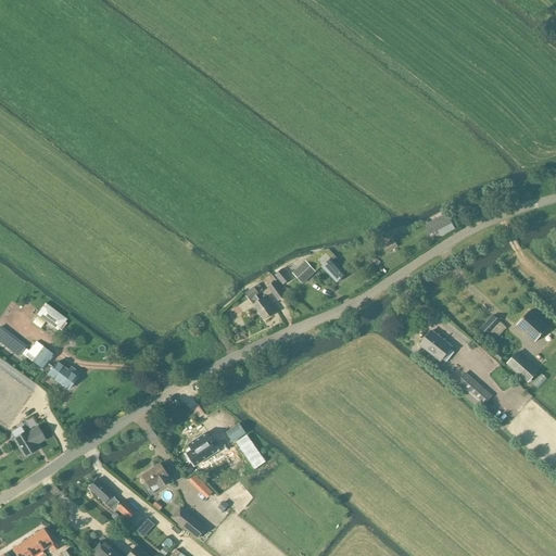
[(446,214),(432,222),(440,237),(455,229),(446,214)]
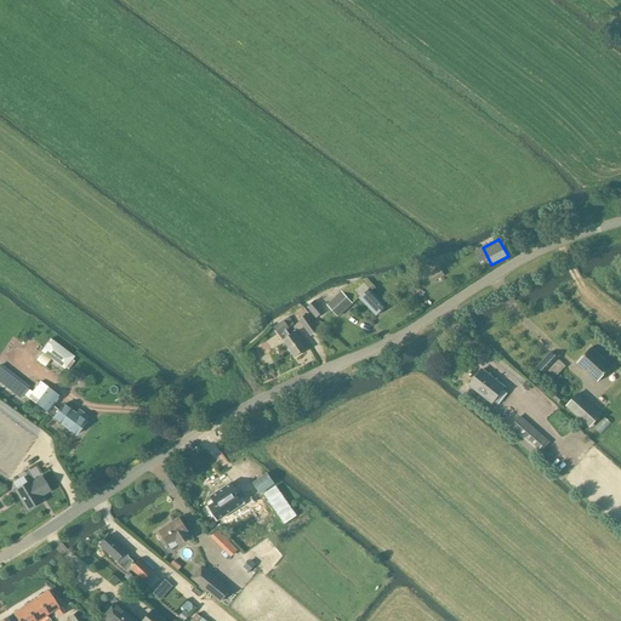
[(432,284),(445,275),(440,268),(427,278),(432,284)]
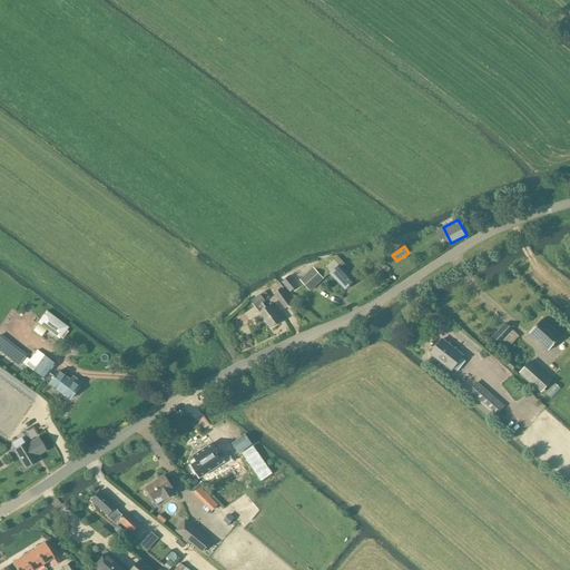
[(320,263),(314,268),(320,274),(326,268),(330,272),(345,290),(354,282),(342,267),(344,265),(337,256),(326,258),(321,264),(320,263)]
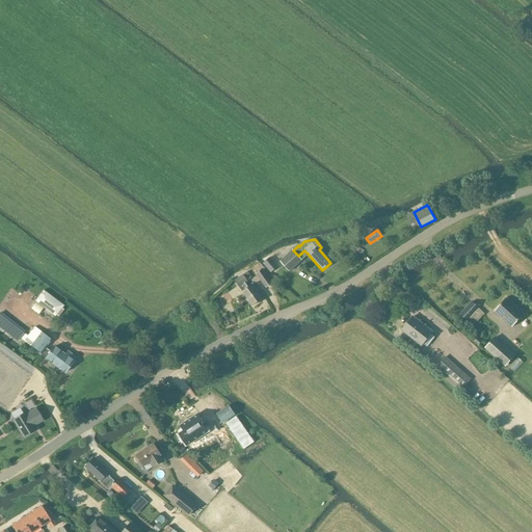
[(289,272),(302,261),(292,249),(280,261),(289,272)]
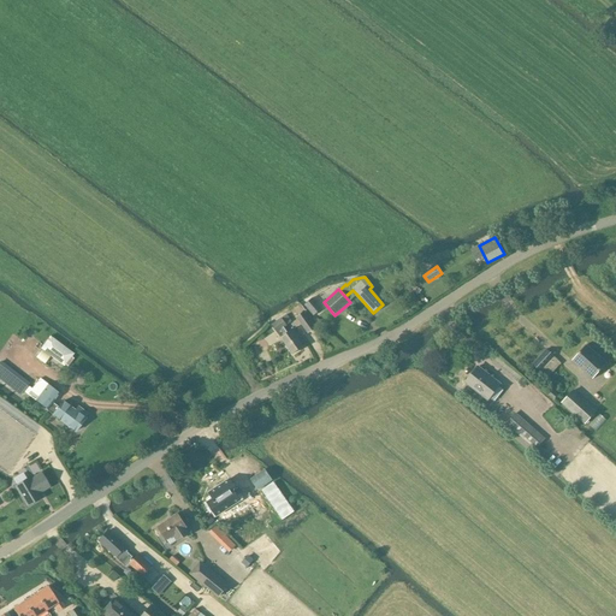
[(323,309),(313,298),(304,306),(314,317),(323,309)]
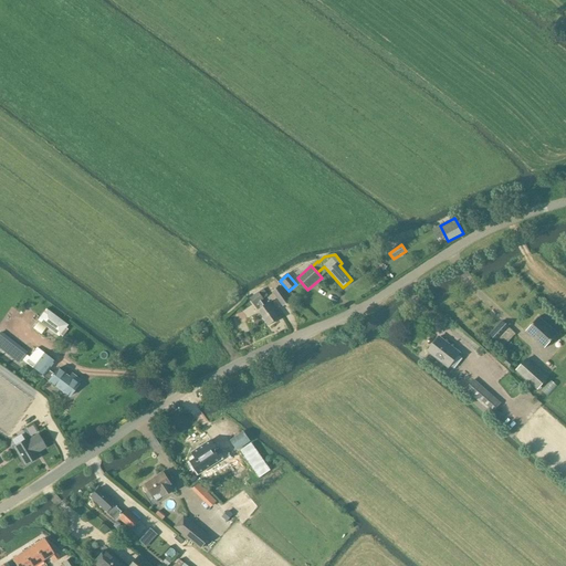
[(280,287),(273,292),(282,306),(290,301),(280,287)]
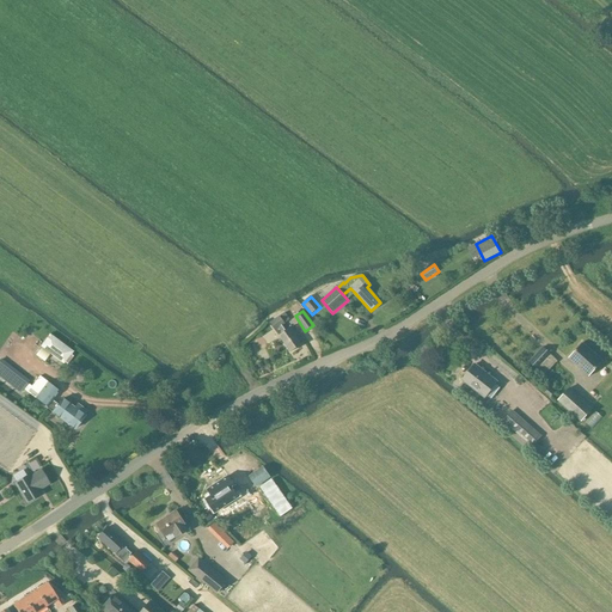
[(285,313),(270,323),(289,353),(303,343),(291,326),(286,330),(282,325),(289,319),(285,313)]
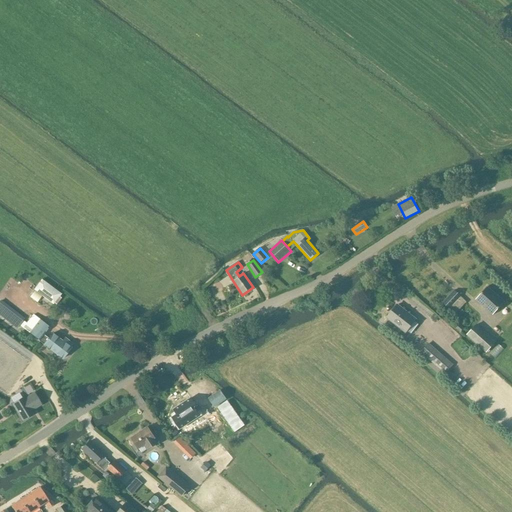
[(61,294),(42,279),(34,290),(53,305),(61,294)]
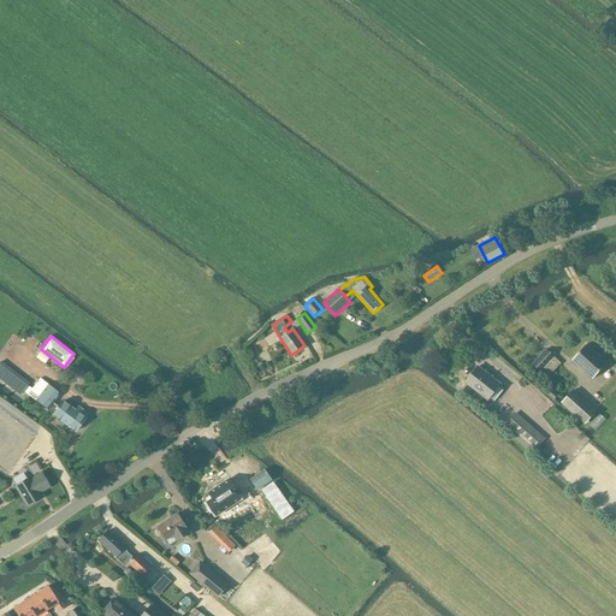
[(592,379),(606,363),(585,344),(572,360),(592,379)]
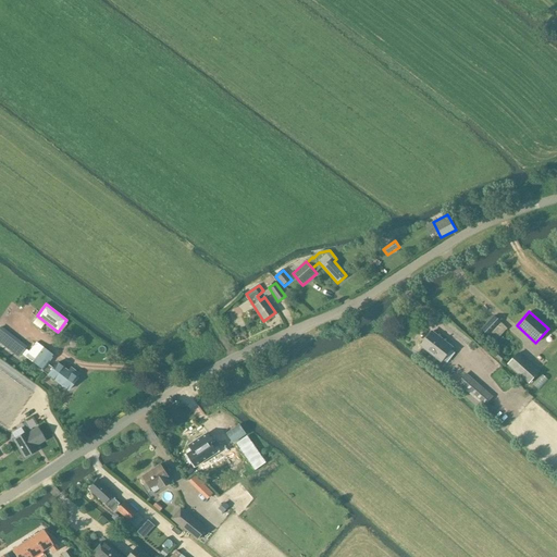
[(489,335),(500,323),(493,317),(481,329),(489,335)]
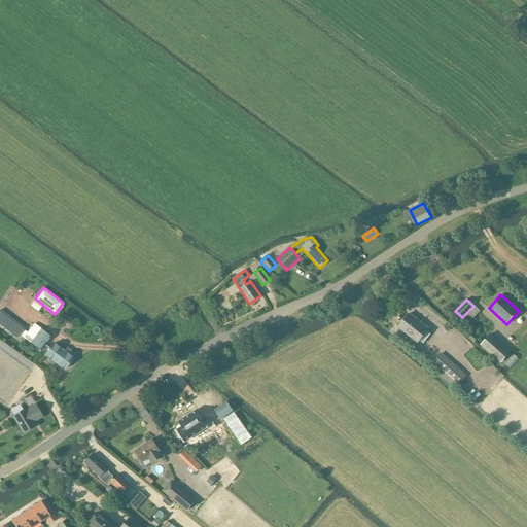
[(1,309),(0,311),(0,322),(6,328),(4,330),(9,335),(11,332),(19,338),(27,328),(1,309)]
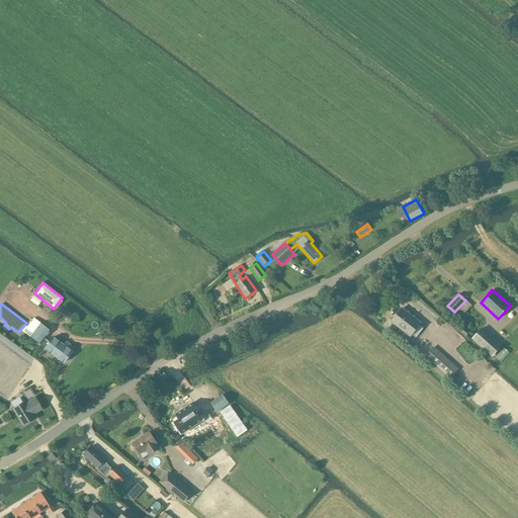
[(401,309),(391,322),(410,336),(420,323),(401,309)]
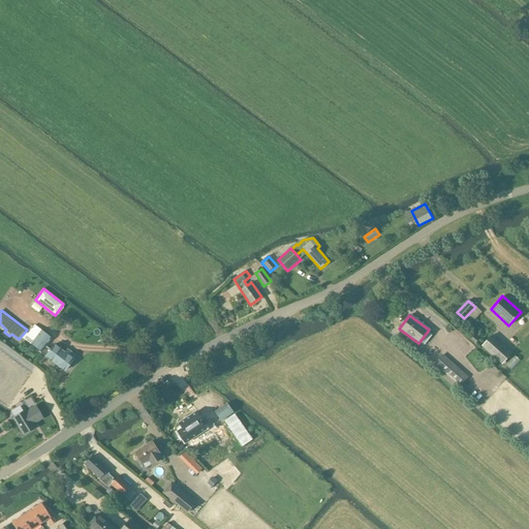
[(72,359),(75,355),(67,349),(64,352),(54,344),(49,351),(44,347),(51,338),(34,325),(24,339),(40,351),(39,352),(64,371),(73,360),(72,359)]
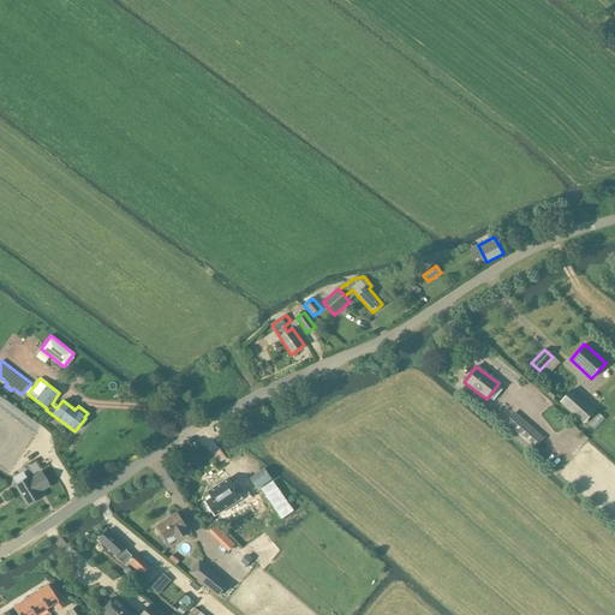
[(560,402),(583,423),(593,410),(583,400),(580,402),(569,392),(560,402)]
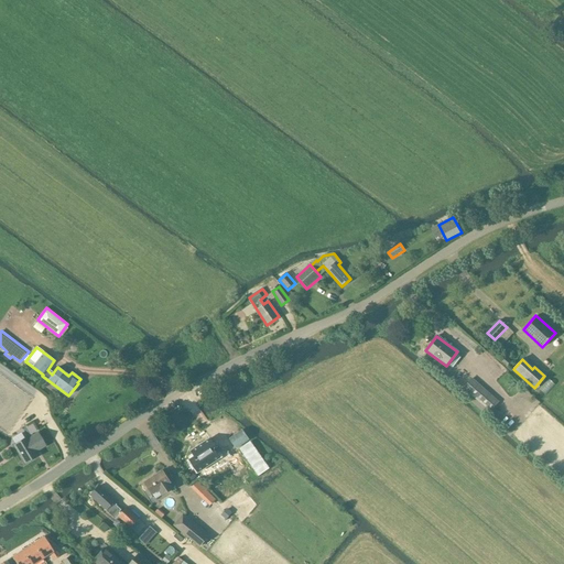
[(490,411),(498,403),(470,379),(464,387),(490,411)]
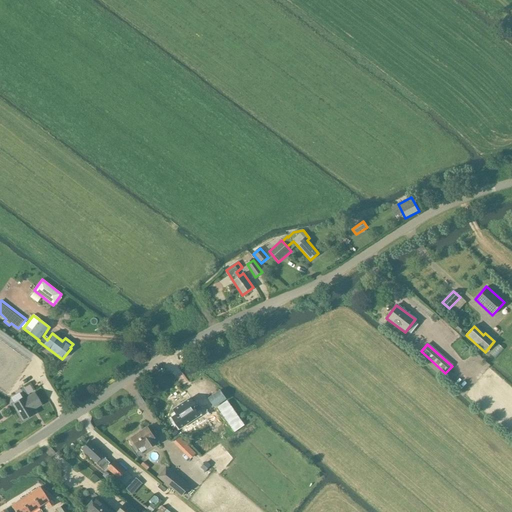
[(499,345),(491,353),(496,358),(504,350),(499,345)]
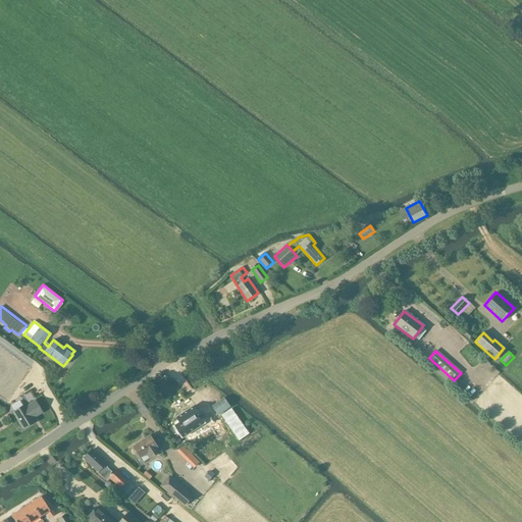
[(218,415),(230,407),(224,398),(212,407),(218,415)]
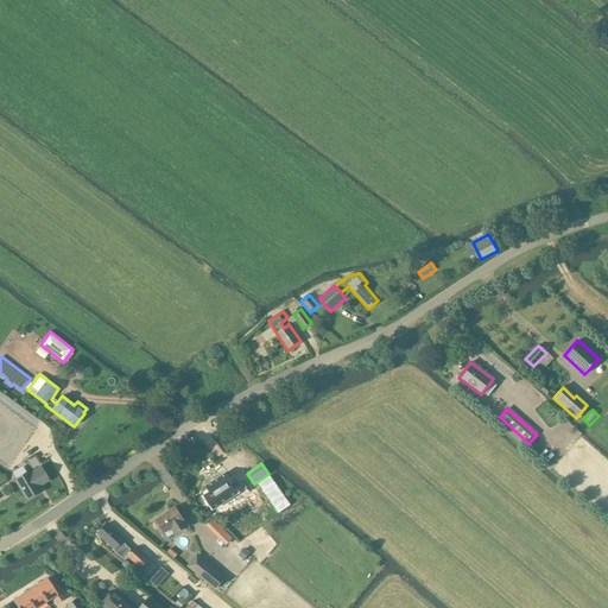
[(29,470),(14,479),(26,499),(39,492),(37,487),(42,483),(42,485),(49,480),(40,467),(30,474),(29,470)]
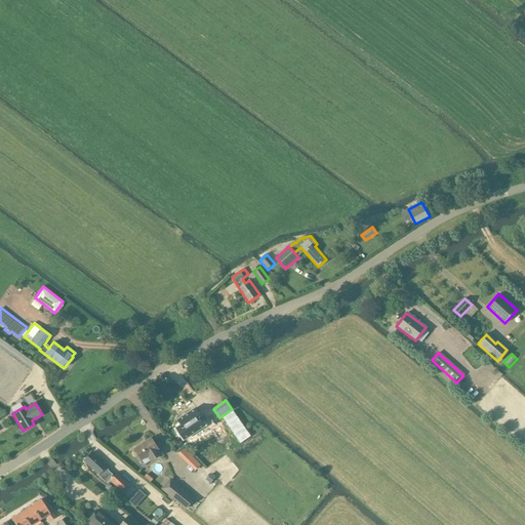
[(186,431),(203,419),(196,409),(178,419),(186,431)]
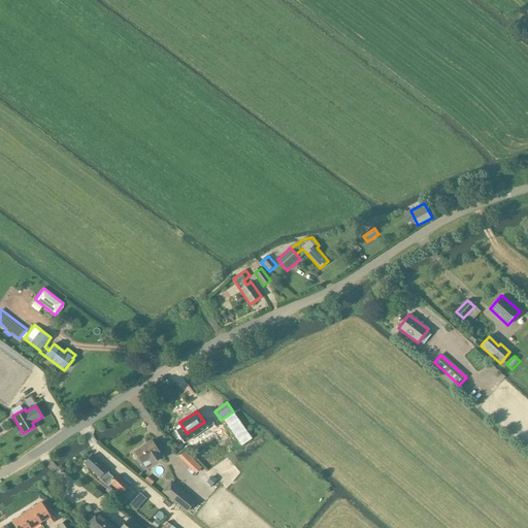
[(135,455),(135,456),(136,458),(137,459),(138,460),(140,459),(143,463),(146,467),(153,463),(162,457),(159,453),(160,452),(152,440),(135,452),(136,453),(135,455)]
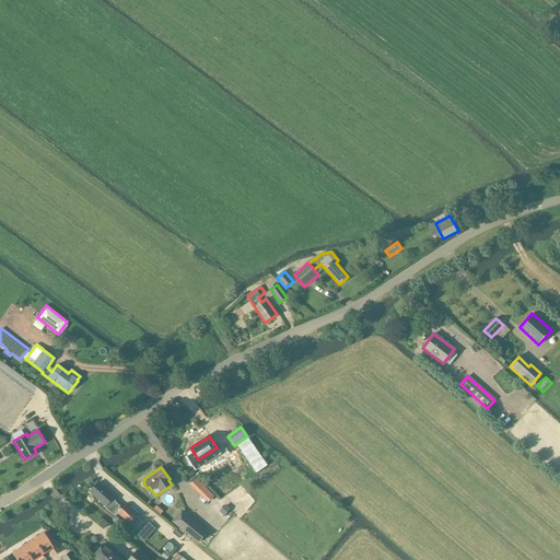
[(195,478),(189,485),(198,493),(203,487),(195,478)]
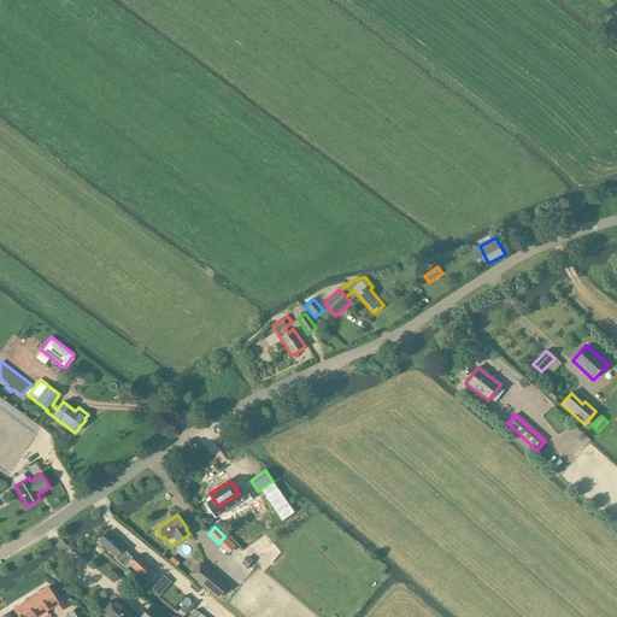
[(109,532),(99,541),(117,558),(116,559),(125,568),(134,558),(127,553),(128,552),(125,550),(127,548),(109,532)]
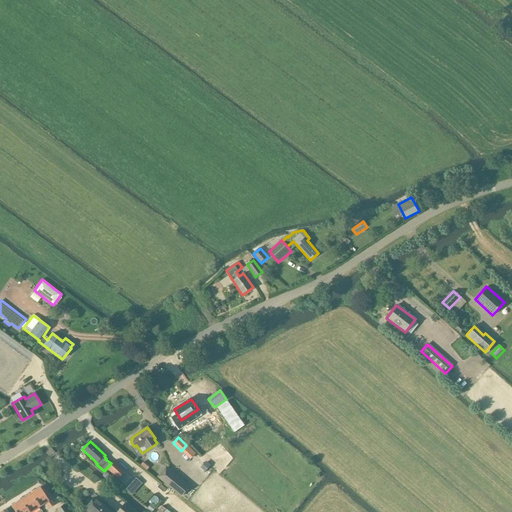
[(120,479),(126,472),(114,461),(108,468),(120,479)]
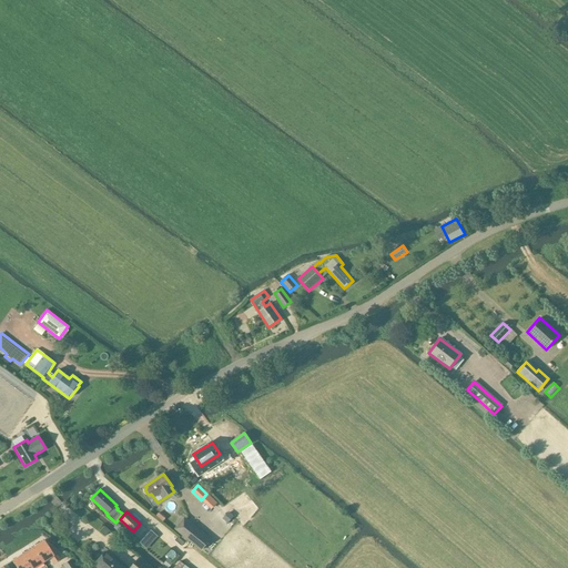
[(188,520),(179,531),(201,550),(209,543),(200,535),(202,533),(188,520)]
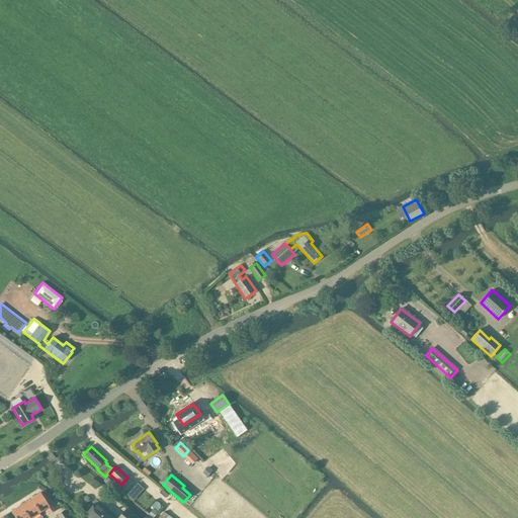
[(135,501),(145,489),(139,483),(127,495),(135,501)]
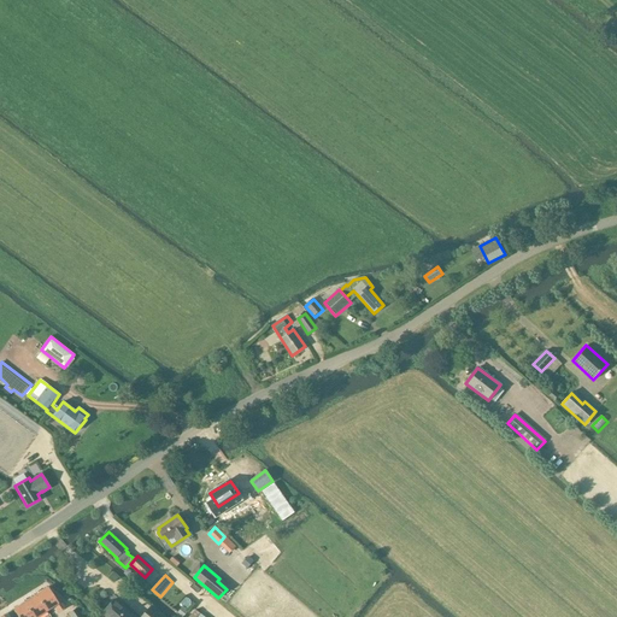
[(36,594),(46,611),(54,605),(59,612),(64,609),(57,597),(54,598),(47,587),(36,594)]
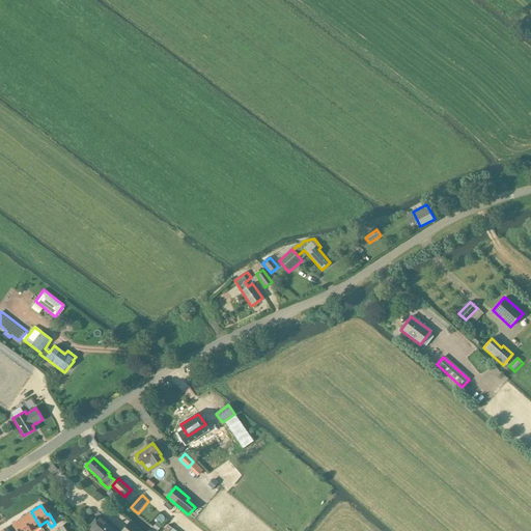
[(29,530),(31,530),(39,526),(31,511),(21,519),(29,530)]
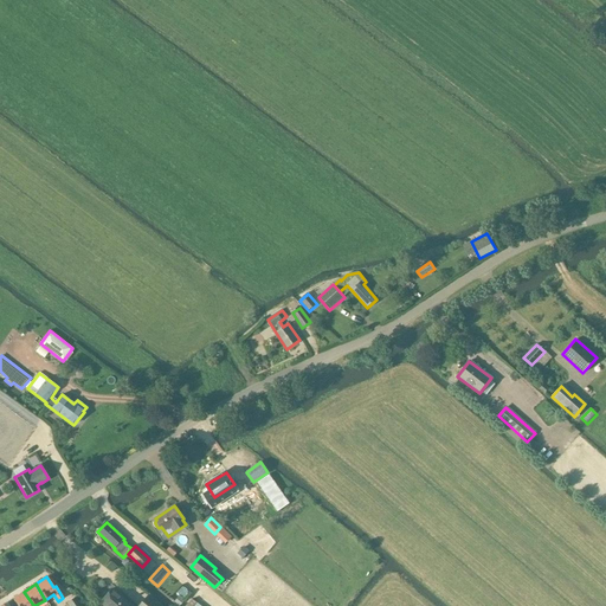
[(100,605),(98,605),(133,605),(131,605),(113,588),(101,603),(100,605)]
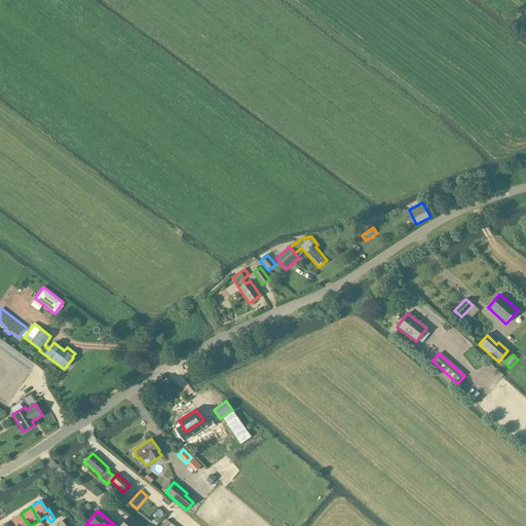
[(29,525),(21,514),(11,520),(14,525),(29,525)]
